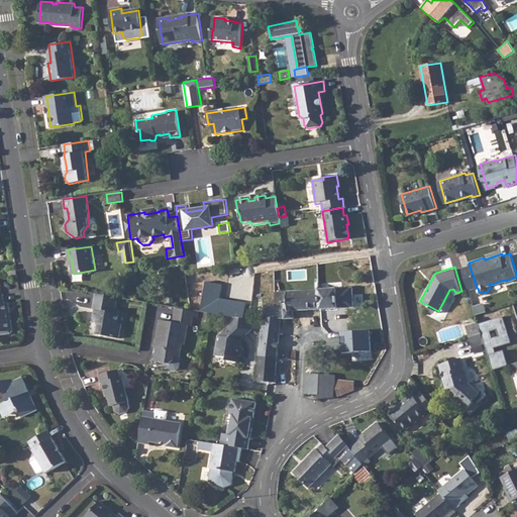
[(265,306),(261,337),(259,358),(256,381),(276,383),(277,366),(282,320),(295,319),(295,312),(338,308),(336,288),(275,292),(275,298),(271,298),(271,305),(265,306)]
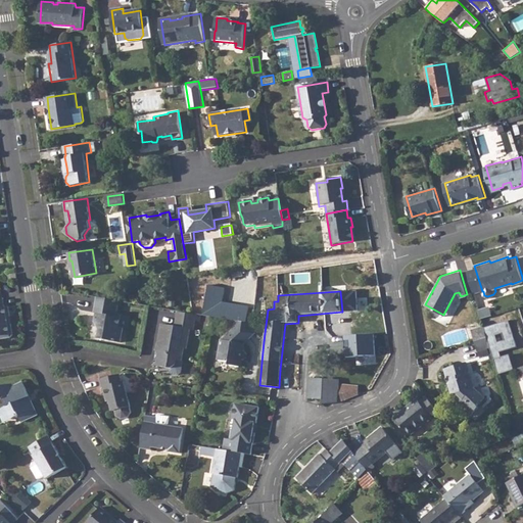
[(6,317),(9,317),(8,305),(4,306),(2,297),(0,297),(0,338),(9,338),(12,335),(10,324),(8,324),(6,317)]
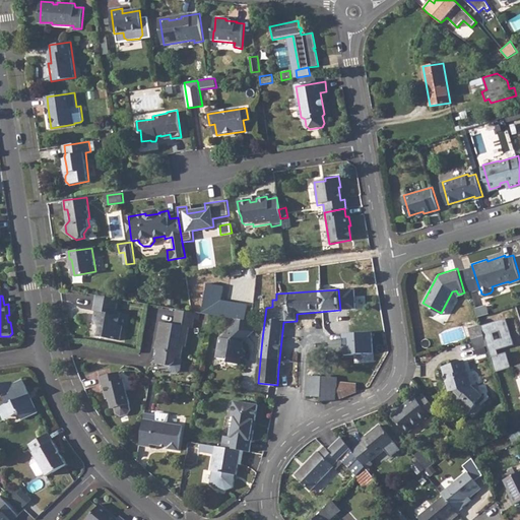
[(118,299),(96,296),(94,312),(95,312),(94,321),(100,328),(98,337),(120,340),(123,326),(119,326),(120,316),(116,315),(118,299)]
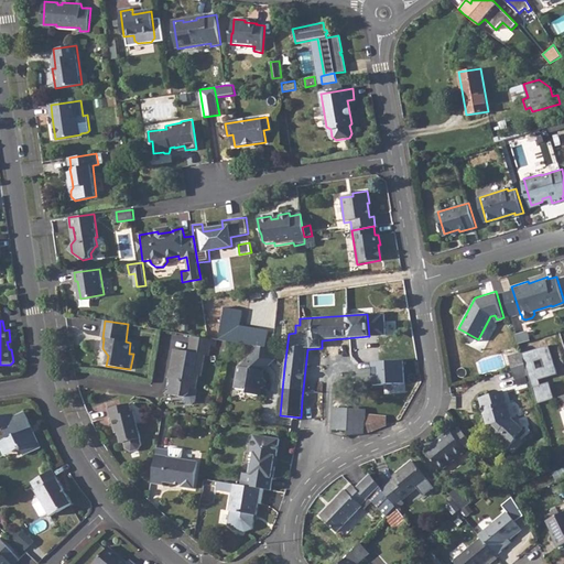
[(221,323),(219,339),(228,340),(255,345),(261,346),(266,347),(269,332),(221,323)]
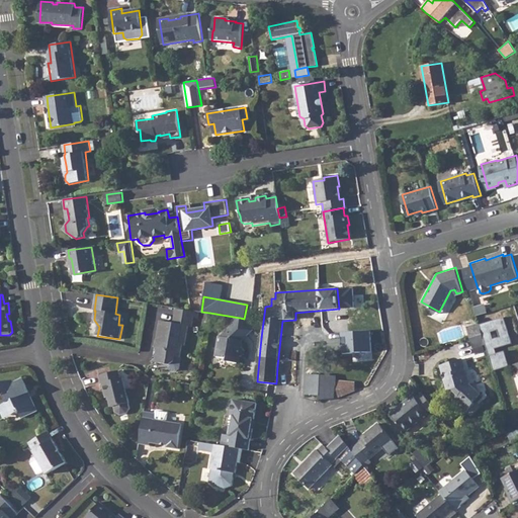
[(191,310),(176,308),(173,323),(161,321),(157,342),(160,342),(157,357),(159,362),(170,364),(174,361),(175,358),(180,358),(181,346),(184,346),(188,326),(191,326),(193,318),(194,311),(191,310)]
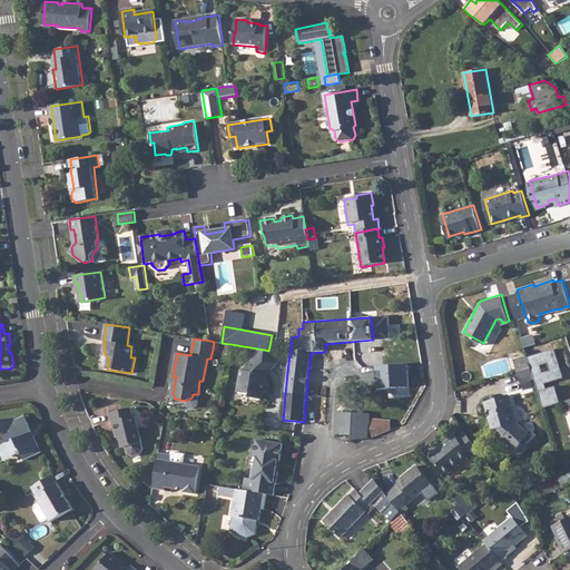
[(257,349),(251,354),(255,357),(264,350),(257,349)]
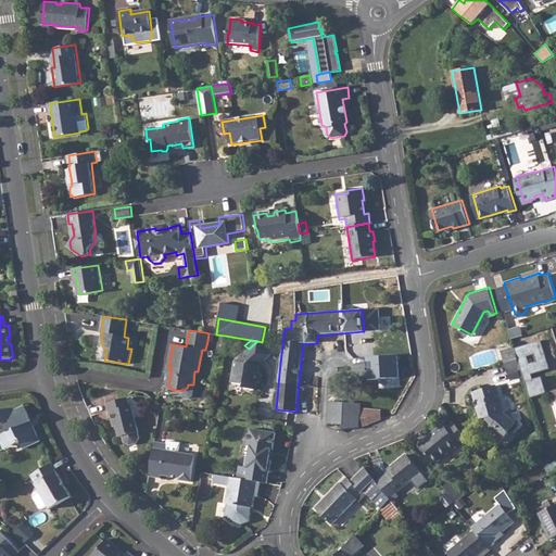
[(257,341),(249,349),(237,359),(234,382),(245,383),(244,388),(256,389),(257,383),(262,380),(263,375),(260,370),(261,363),(272,353),(262,342),(257,341)]
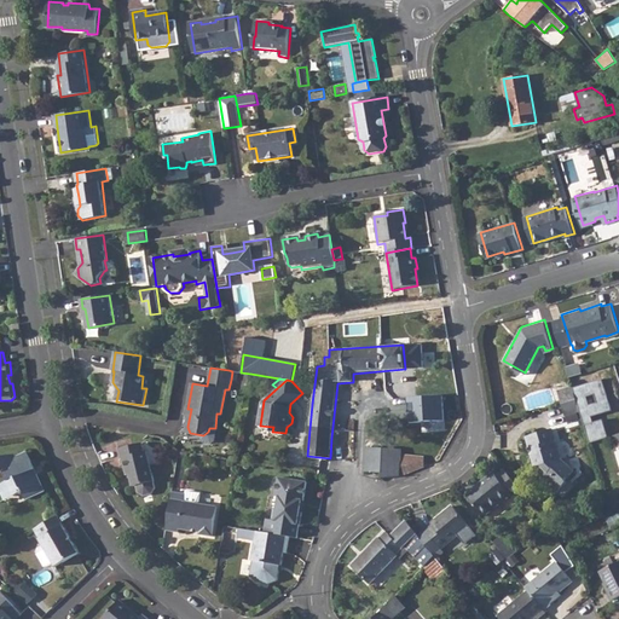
[(572,386),(565,388),(568,400),(576,398),(572,386)]
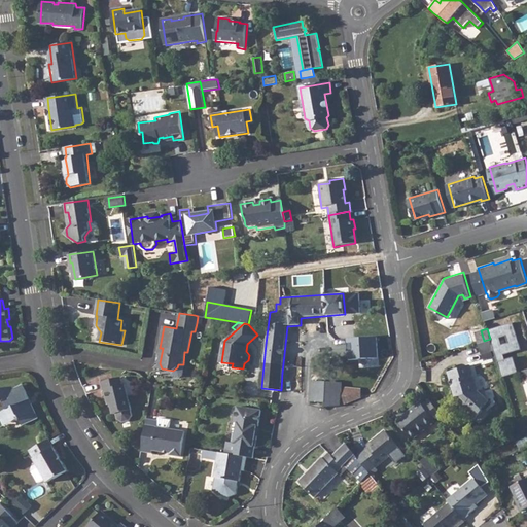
[(484,341),(479,342),(482,353),(493,349),(490,339),(484,341)]
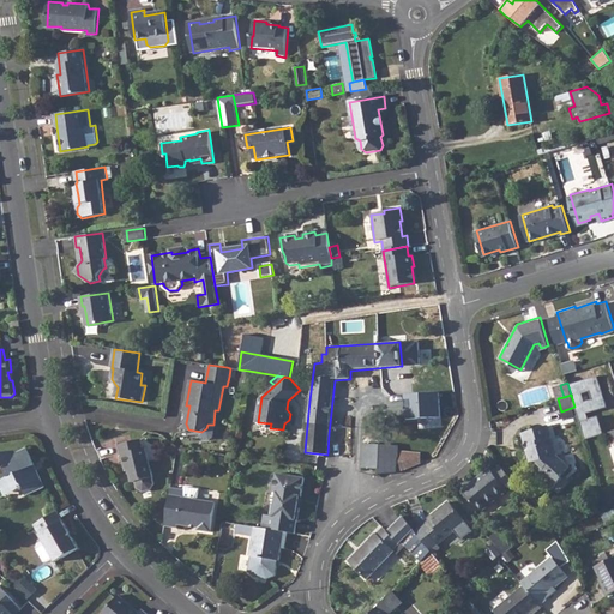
[(548,422),(523,431),(531,461),(530,462),(534,467),(536,465),(541,471),(539,473),(553,487),(564,475),(561,474),(571,464),(558,453),(548,422)]
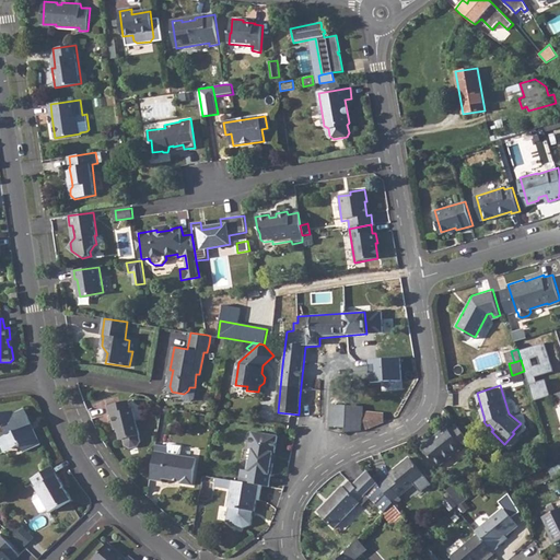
[(111,415),(114,426),(116,424),(117,429),(120,440),(124,439),(125,445),(131,448),(138,446),(141,441),(140,435),(132,408),(130,408),(128,399),(106,406),(109,415),(111,415)]
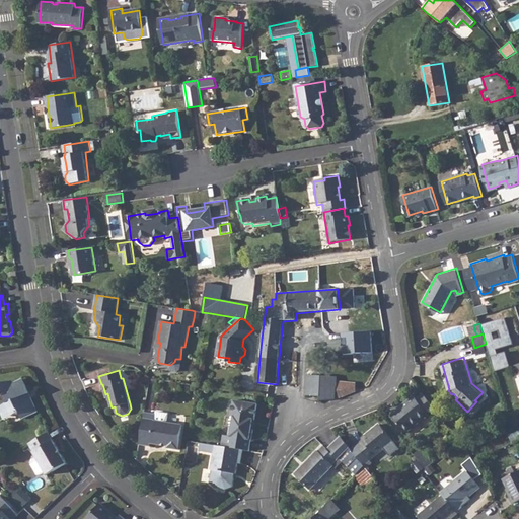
[(305,376),(305,386),(304,396),(319,396),(319,401),(338,399),(356,391),(356,382),(337,381),(337,377),(305,376)]
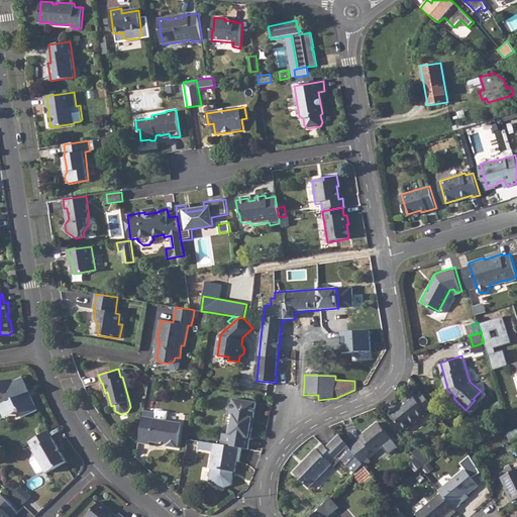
[(0,394),(2,394),(7,402),(12,415),(19,411),(21,417),(36,410),(21,378),(12,382),(11,380),(0,381),(0,394)]
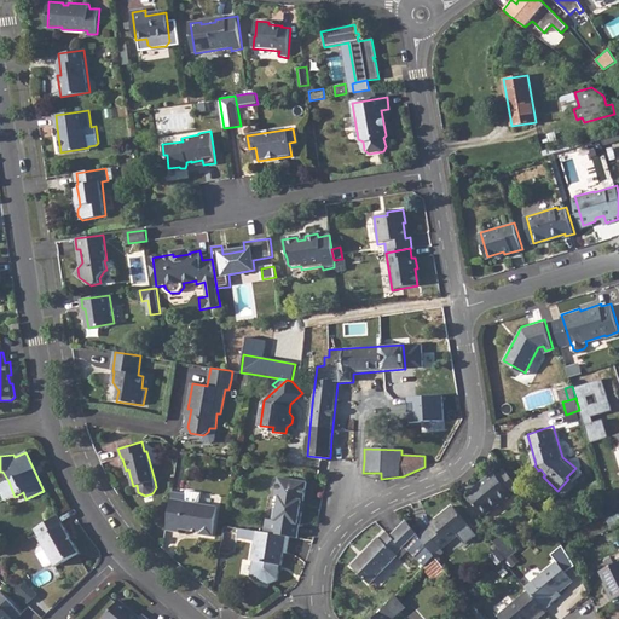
[(479,487),(468,496),(484,515),(510,493),(512,496),(520,489),(504,469),(496,475),(495,473),(479,486),(479,487)]
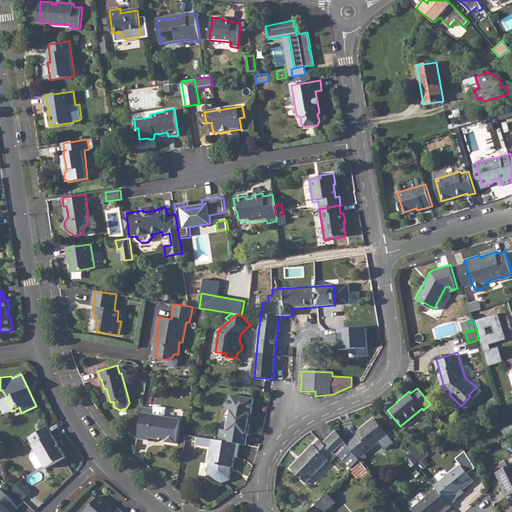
[(223,442),(240,444),(246,446),(249,424),(248,424),(250,415),(251,415),(254,399),(230,395),(228,411),(230,411),(229,421),(227,421),(225,431),(223,442)]
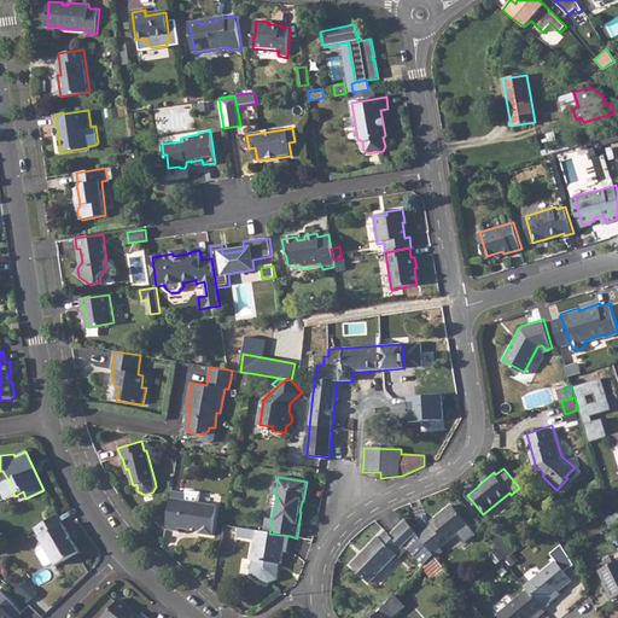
[(0,502),(15,496),(9,481),(0,484),(0,502)]
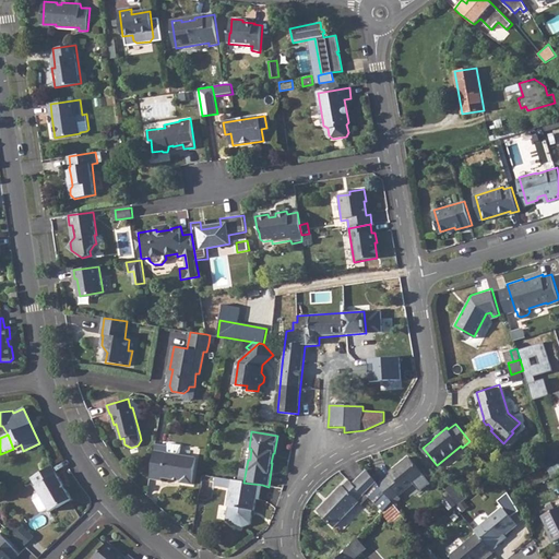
[(167,445),(156,443),(151,478),(162,480),(162,477),(180,480),(180,482),(192,484),(197,458),(180,454),(181,445),(168,442),(167,445)]
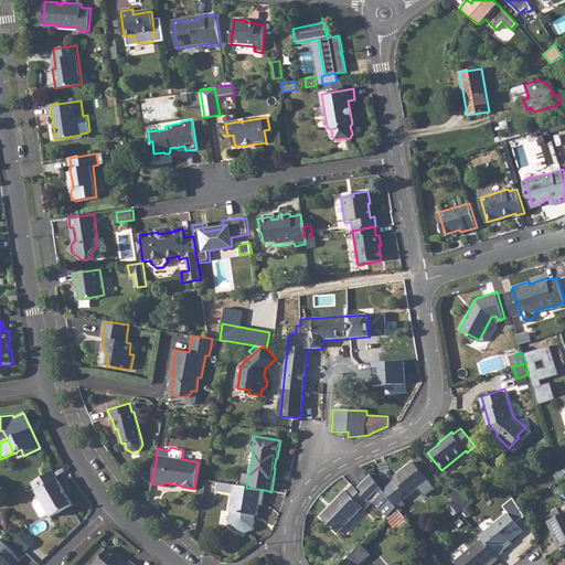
[(393,477),(394,478),(381,489),(396,507),(397,508),(404,502),(402,500),(426,479),(412,461),(393,477)]
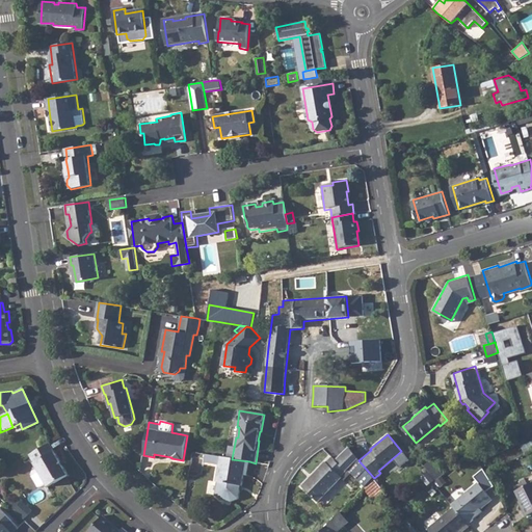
[(49,444),(29,454),(49,486),(68,475),(49,444)]
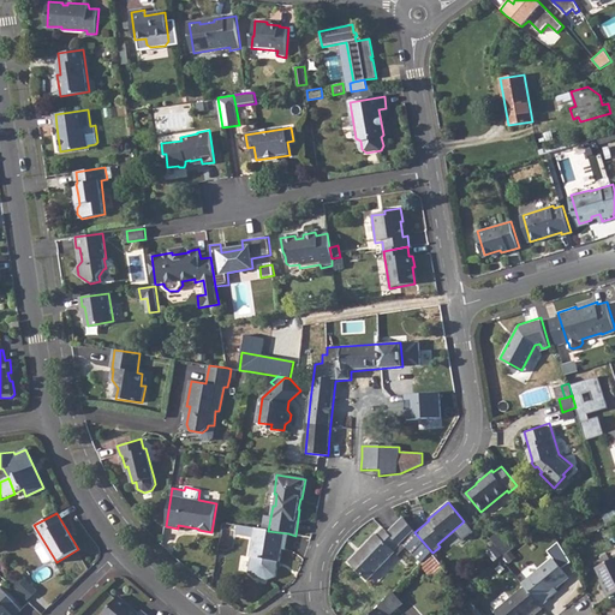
[(415,532),(402,517),(388,531),(384,527),(377,535),(376,532),(348,561),(366,580),(401,544),(421,562),(431,551),(415,532)]
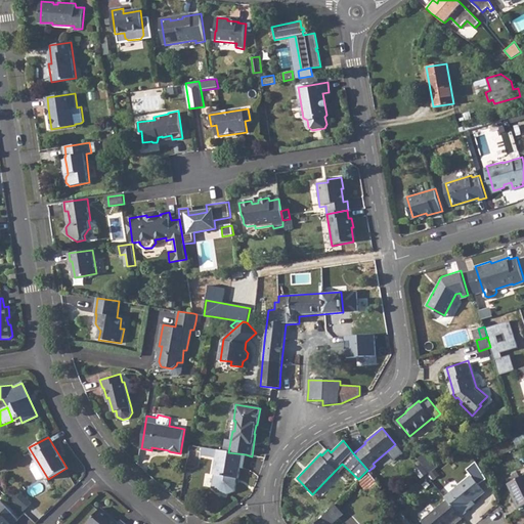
[(212,449),(202,447),(201,455),(211,456),(212,449)]
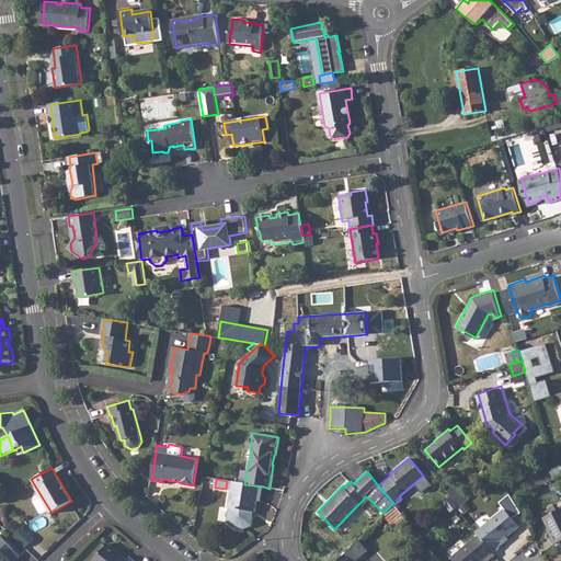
[(239,483),(232,482),(231,490),(228,508),(229,508),(227,523),(232,527),(243,529),(251,526),(252,517),(251,517),(252,513),(254,513),(256,502),(260,503),(263,487),(244,484),(239,483)]
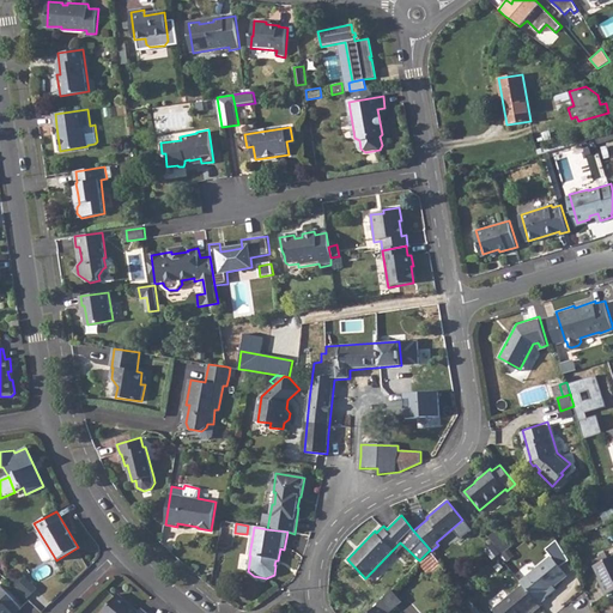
[(612,554),(594,565),(602,583),(601,584),(605,595),(612,590),(612,554)]
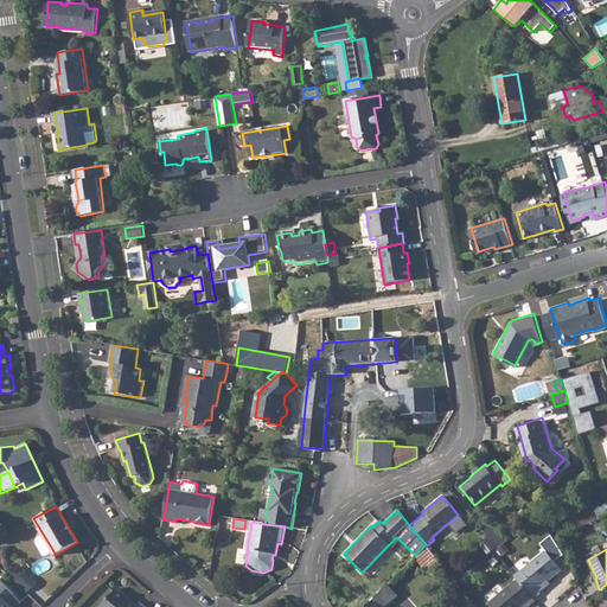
[(547,551),(516,576),(517,579),(532,599),(540,593),(538,592),(537,589),(548,581),(561,570),(547,551)]
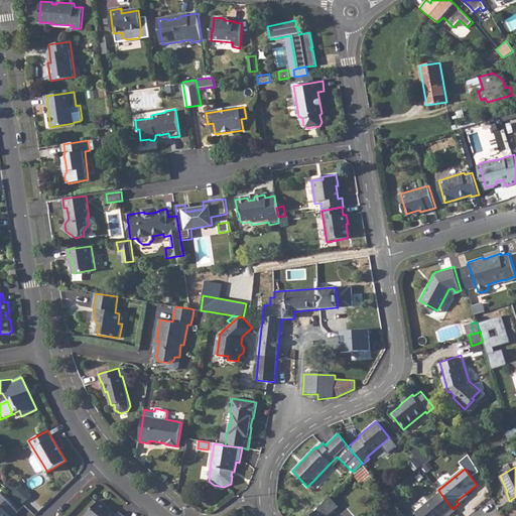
[(21,486),(16,495),(27,502),(32,494),(21,486)]
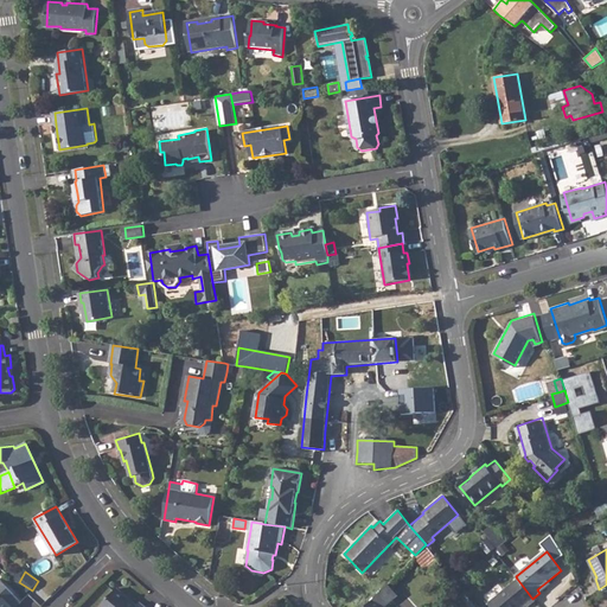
[(0,606),(13,606),(20,601),(0,579),(0,606)]
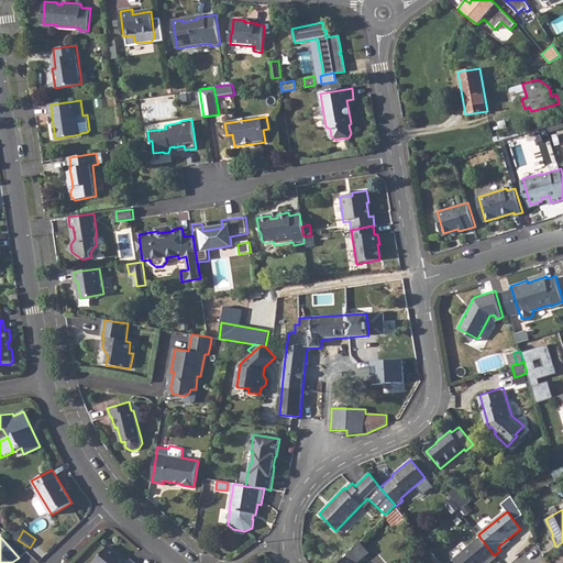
[(494,555),(479,537),(452,559),(454,562),(483,562),(486,561),(487,562),(488,562),(496,558),(494,555)]
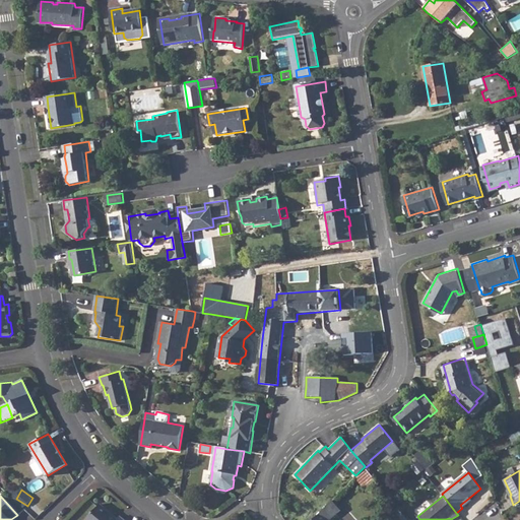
[(469,498),(460,505),(461,507),(470,500),(469,498)]
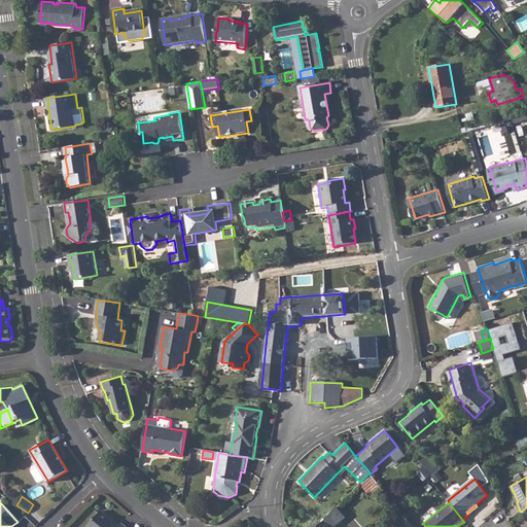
[(336,506),(325,518),(332,526),(334,526),(345,518),(336,506)]
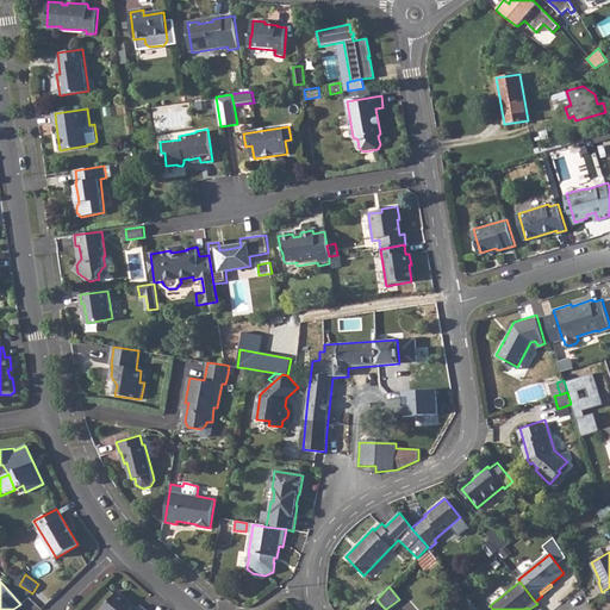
[(117,591),(98,609),(144,609),(139,605),(137,609),(117,591)]
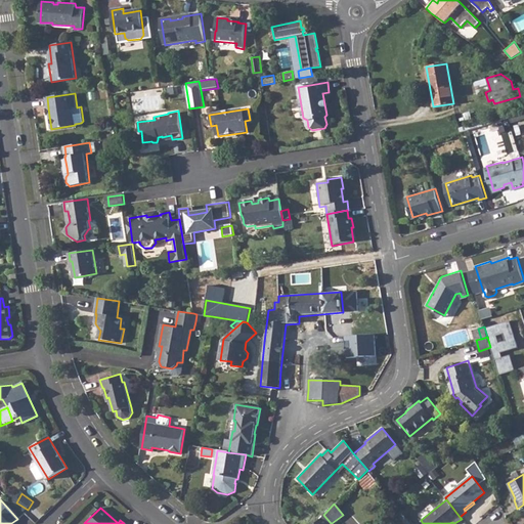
[(331,523),(323,515),(314,523),(331,523)]
